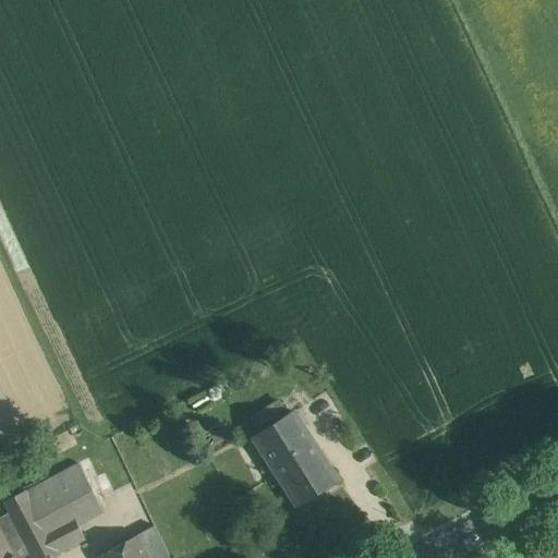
[(250,416),(259,434),(292,414),(281,398),(250,416)]
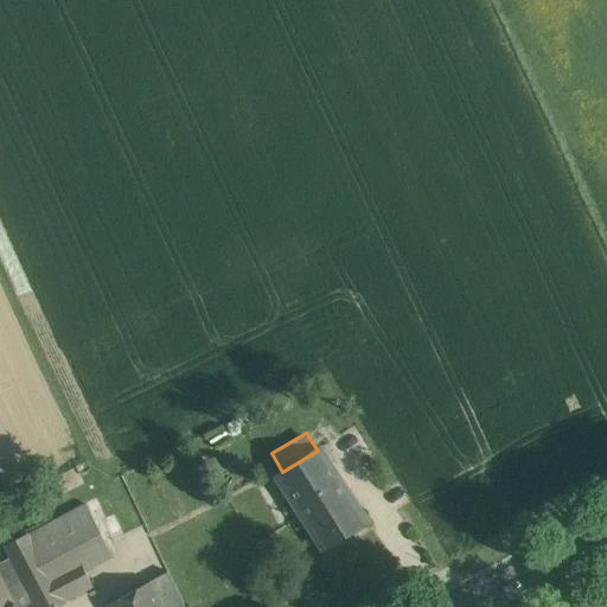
[(282,472),(274,477),(279,485),(323,459),(318,451),(282,472)]
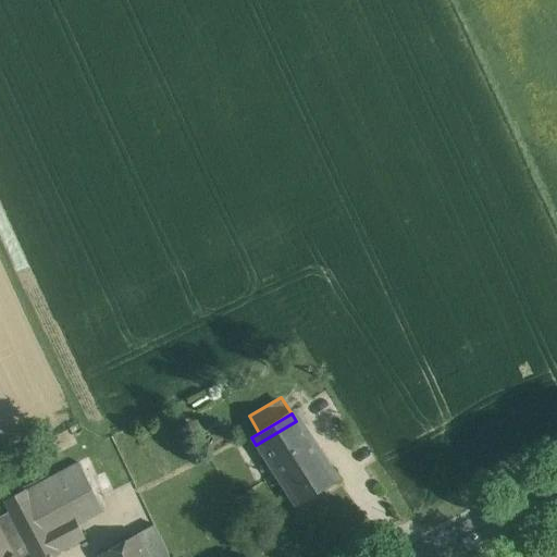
[(296,421),(256,445),(294,507),(333,483),(296,421)]
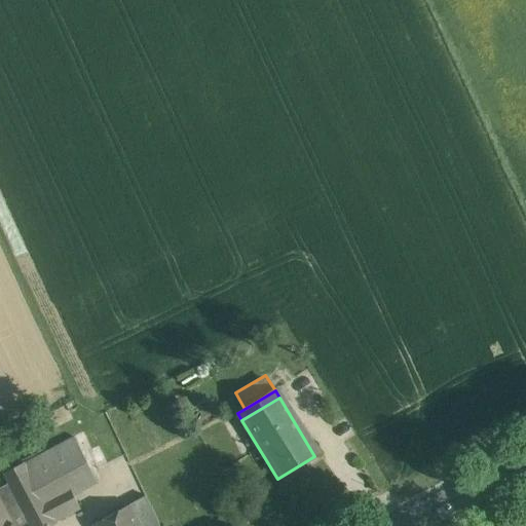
[(75,437),(25,463),(35,482),(61,467),(84,455),(75,437)]
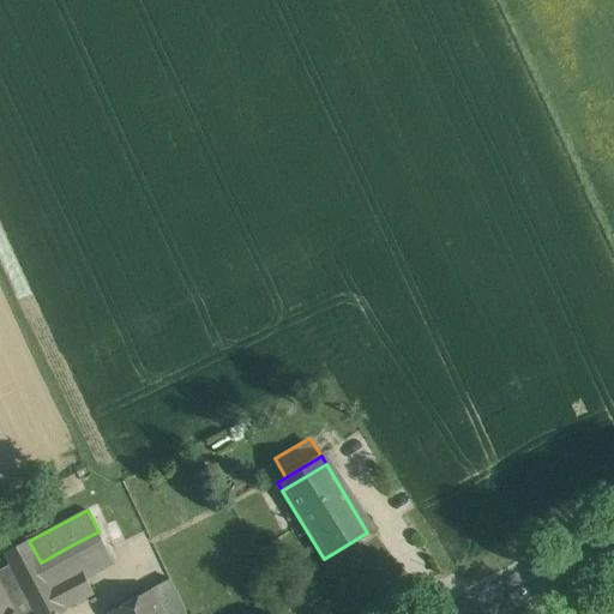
[(109,552),(98,531),(71,546),(82,567),(109,552)]
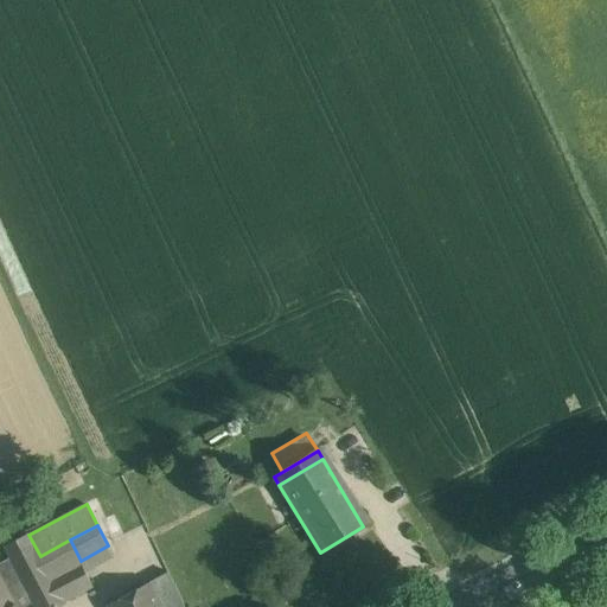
[(40,556),(29,535),(7,545),(12,556),(21,575),(29,590),(27,590),(33,602),(36,606),(56,606),(65,602),(40,556)]
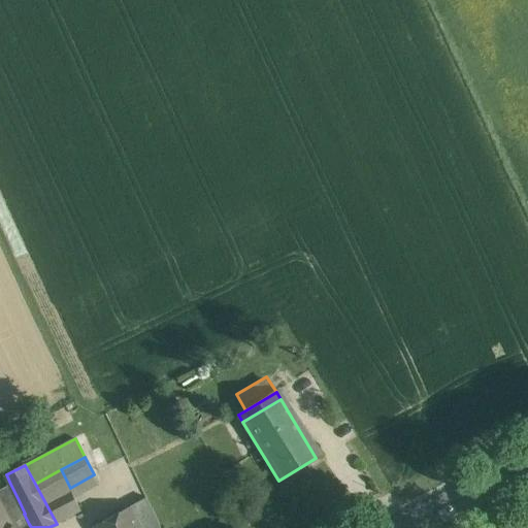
[(61,469),(35,484),(57,524),(81,510),(74,497),(70,488),(61,469)]
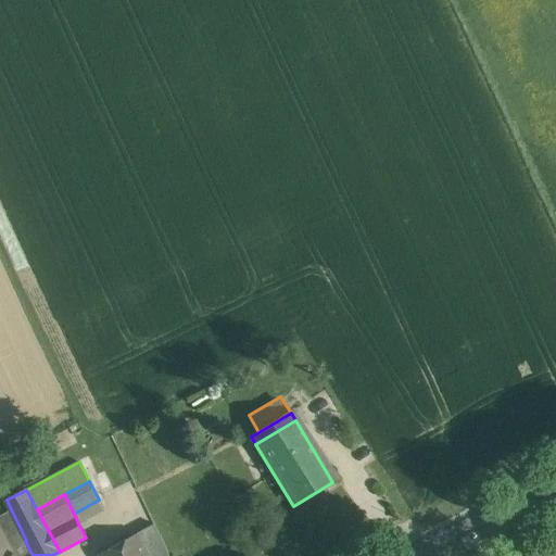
[(103,509),(99,500),(74,514),(78,523),(103,509)]
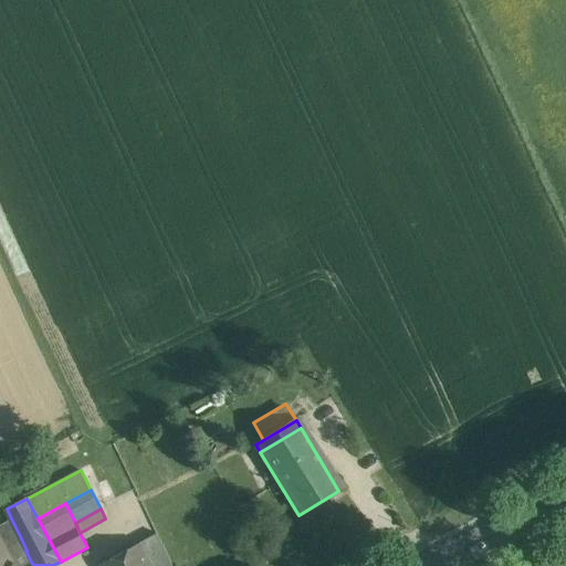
[(20,536),(11,519),(0,524),(0,538),(13,565),(22,565),(31,562),(25,551),(27,551),(20,536)]
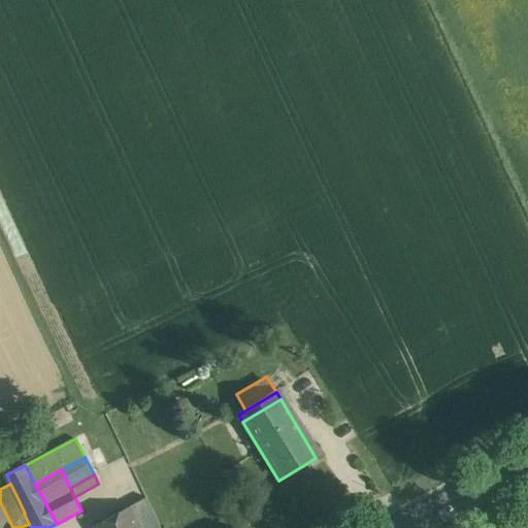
[(161,527),(147,497),(131,506),(142,527),(161,527)]
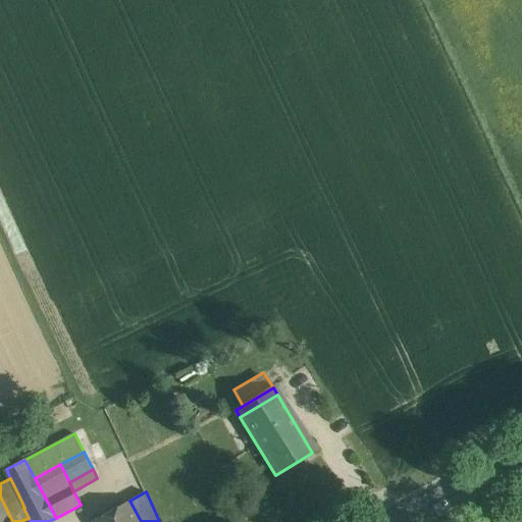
[(0,521),(12,521),(0,497),(0,521)]
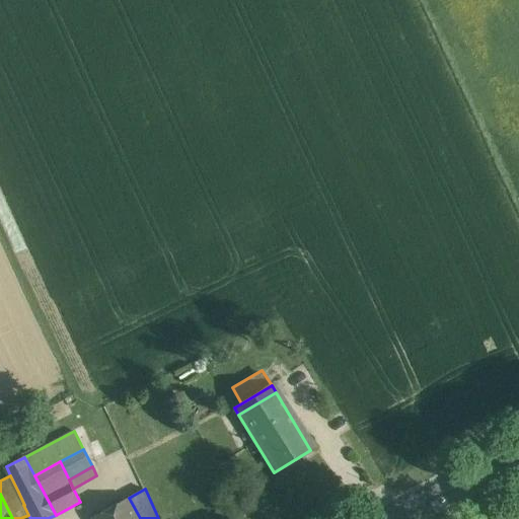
[(140,518),(129,498),(92,517),(93,518),(140,518)]
